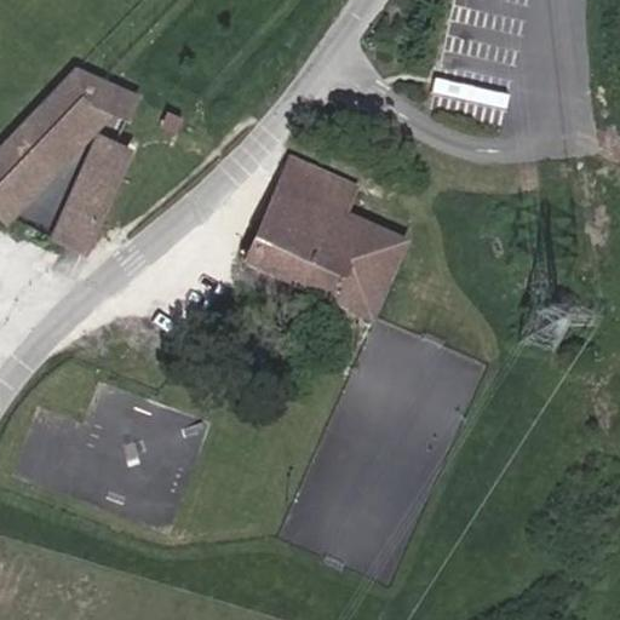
[(93,80),(72,70),(57,86),(105,109),(122,116),(132,97),(93,80)]
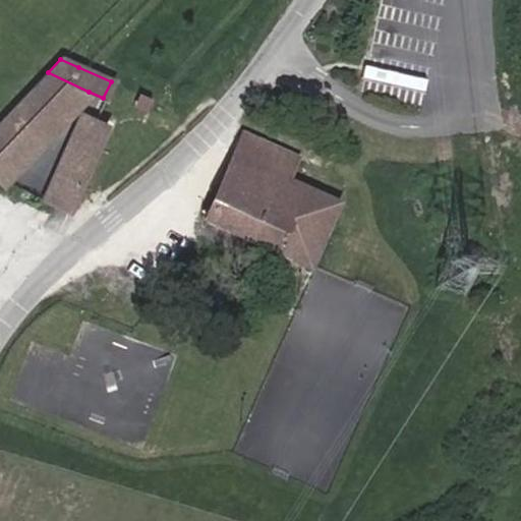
[(77,104),(89,92),(48,72),(43,77),(74,107),(77,104)]
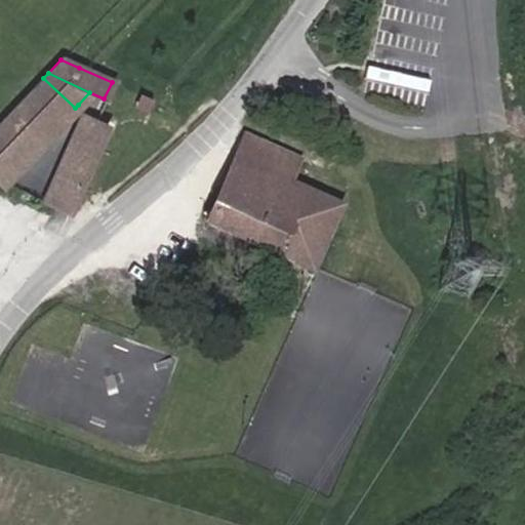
[(0,184),(1,185),(75,108),(43,78),(0,123),(0,184)]
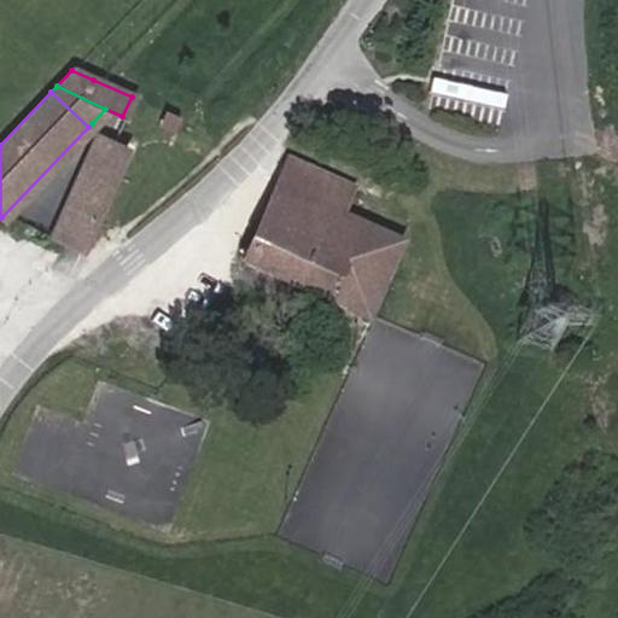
[(172,133),(179,117),(163,110),(156,126),(172,133)]
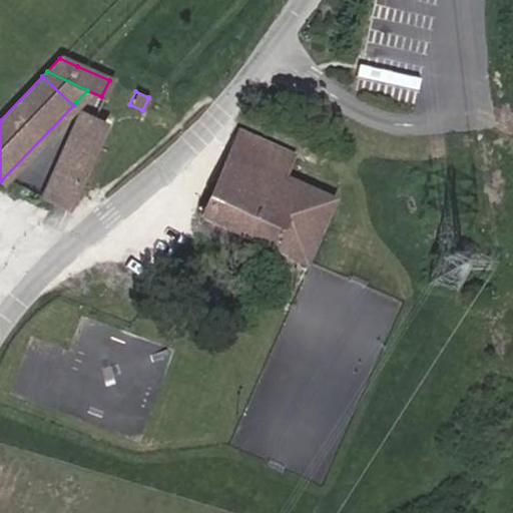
[(103,122),(80,112),(76,120),(100,130),(103,122)]
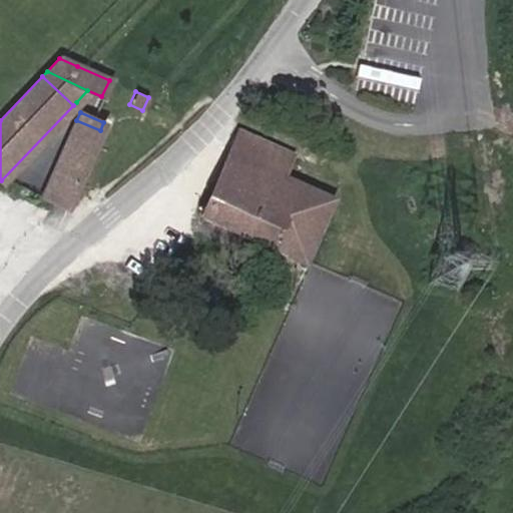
[(65,208),(100,130),(76,120),(41,197),(58,205),(65,208)]
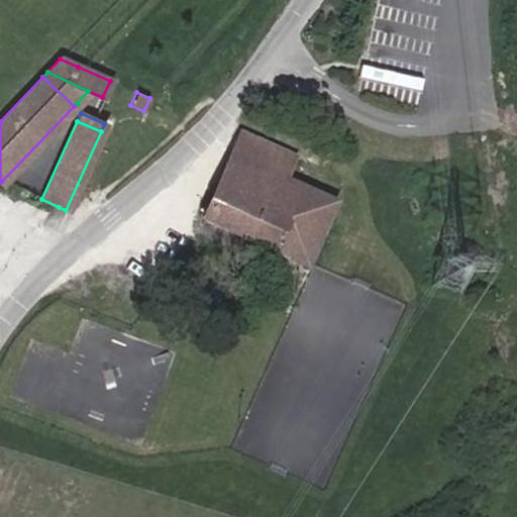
[(242,145),(202,221),(305,268),(337,188),(242,145)]
